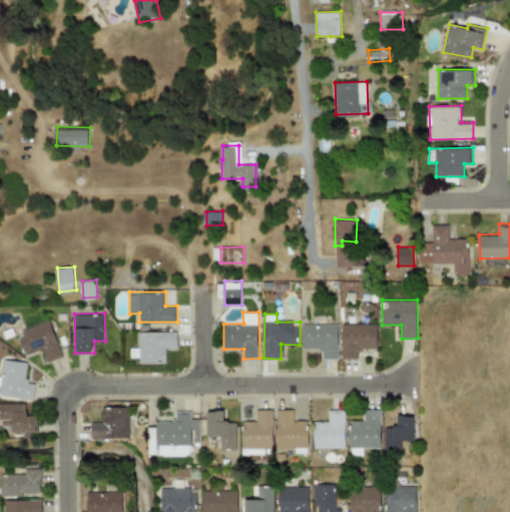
[(25,337),(20,338),(25,354),(45,349),(48,361),(62,357),(52,321),(23,329),(25,337)]
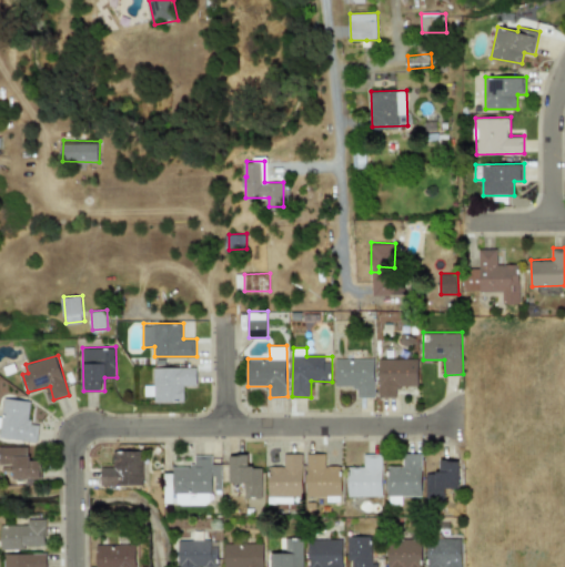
[(375,357),(336,358),(336,386),(357,386),(359,397),(376,396),(375,357)]
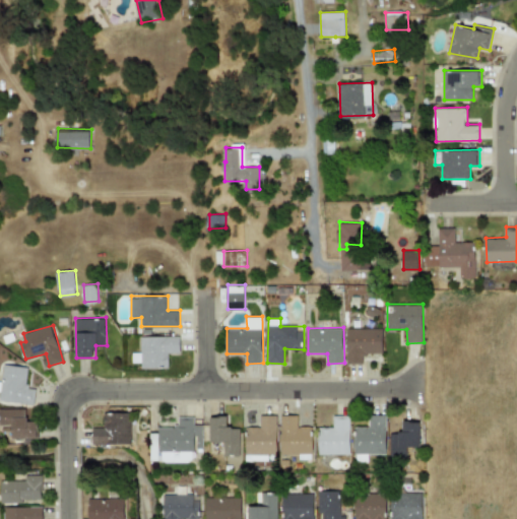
[(384,327),(347,327),(347,363),(364,363),(364,352),(384,352),(384,327)]
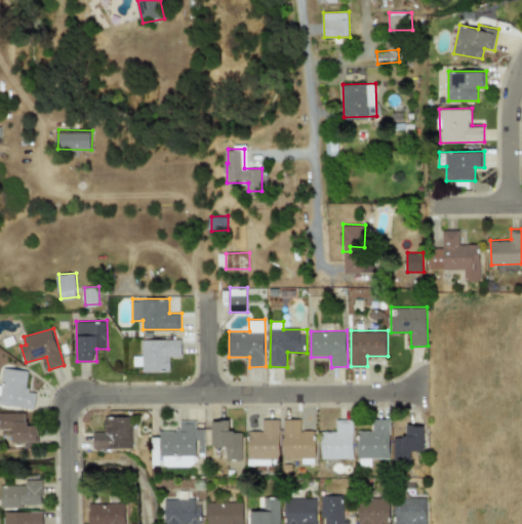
[(143,339),(144,355),(134,355),(134,365),(144,365),(144,371),(171,371),(171,357),(183,357),(182,338),(143,339)]
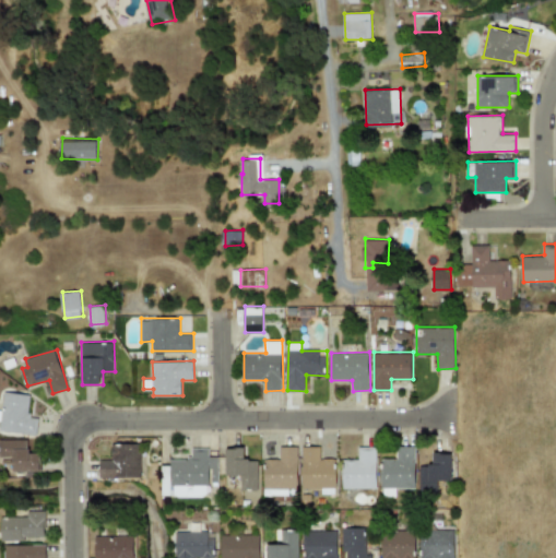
[(14,472),(43,471),(42,452),(30,452),(30,438),(0,438),(0,458),(14,456),(14,472)]
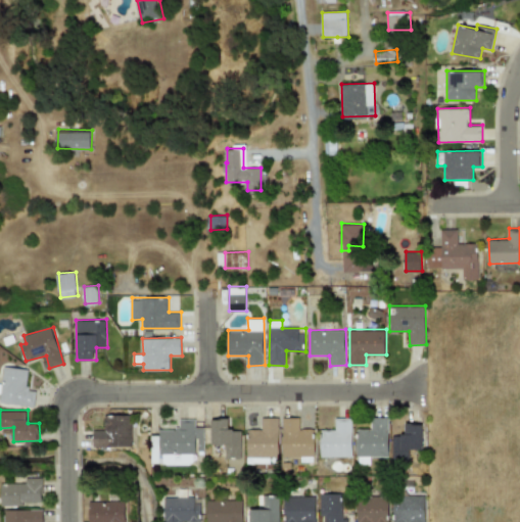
[(132,445),(132,415),(105,415),(105,429),(94,429),(94,446),(132,445)]
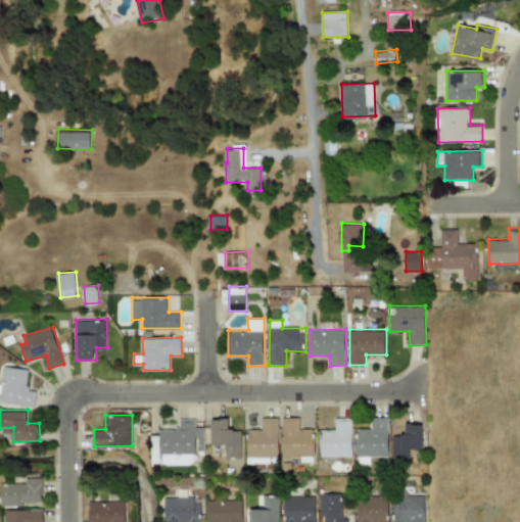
[(283,417),(284,457),(302,456),(302,461),(316,461),(315,428),(300,428),(300,416),(283,417)]
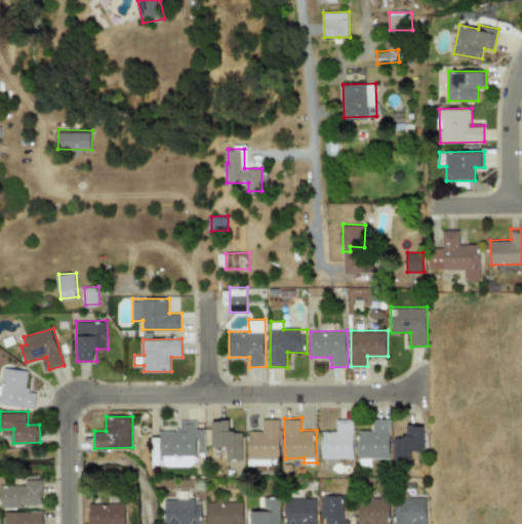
[(390,417),(373,418),(373,430),(358,430),(359,458),(391,457),(390,417)]
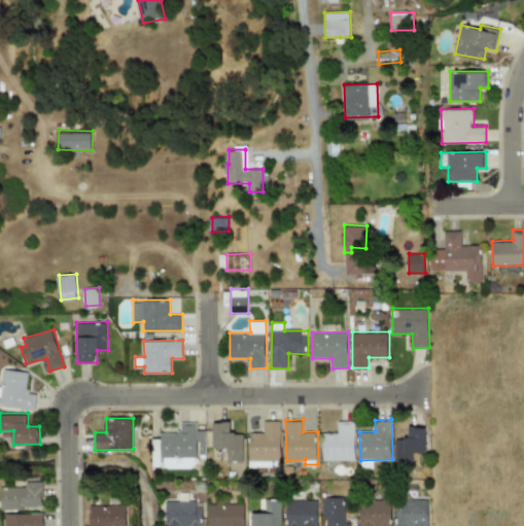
[(282,420),(265,420),(265,432),(250,432),(249,459),(281,459),(282,420)]
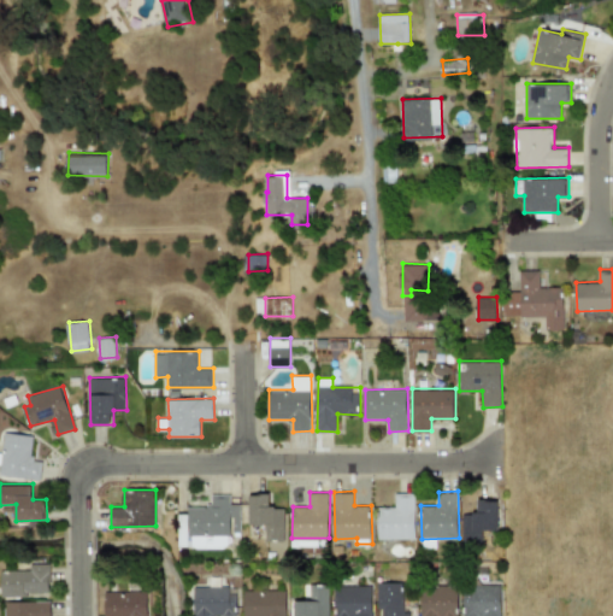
[(379,539),(417,538),(416,492),(396,493),(396,506),(378,506),(379,539)]
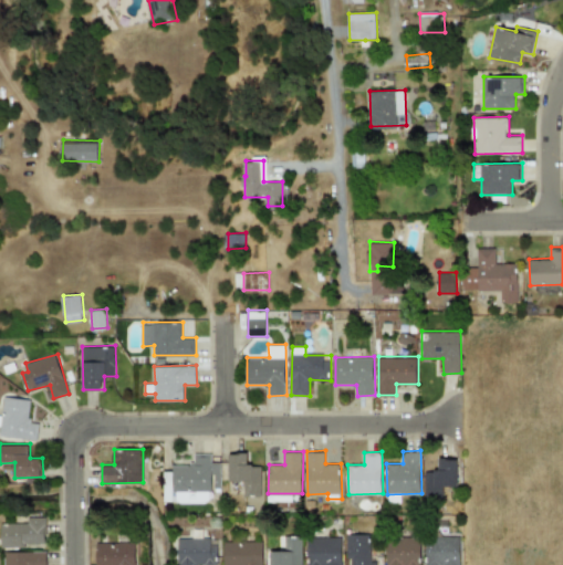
[(244,480),(244,494),(262,494),(262,464),(250,464),(250,452),(230,452),(230,481),(244,480)]
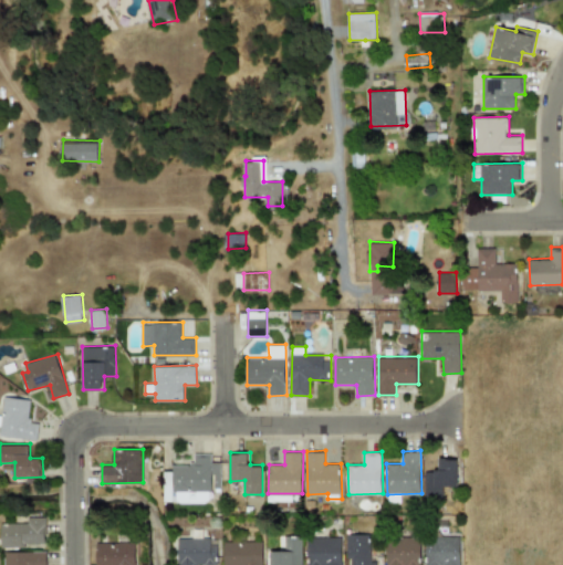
[(222,462),(212,462),(212,453),(196,453),(196,464),(174,464),(174,473),(168,473),(168,481),(175,481),(175,502),(209,502),(209,490),(222,490),(222,462)]
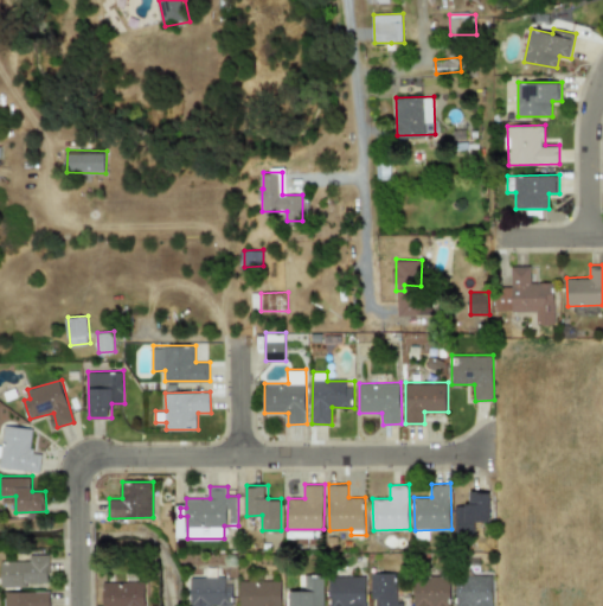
[(475,521),(489,522),(491,491),(469,490),(469,504),(456,503),(455,534),(475,534),(475,521)]
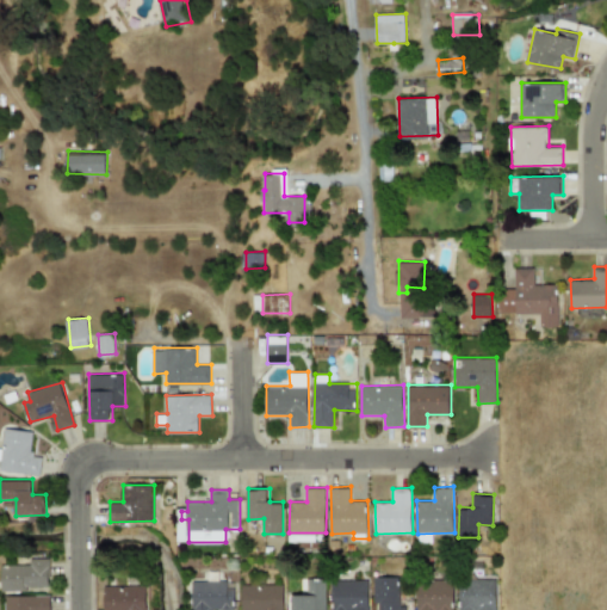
[(2,565),(2,590),(51,589),(50,556),(31,558),(31,564),(2,565)]
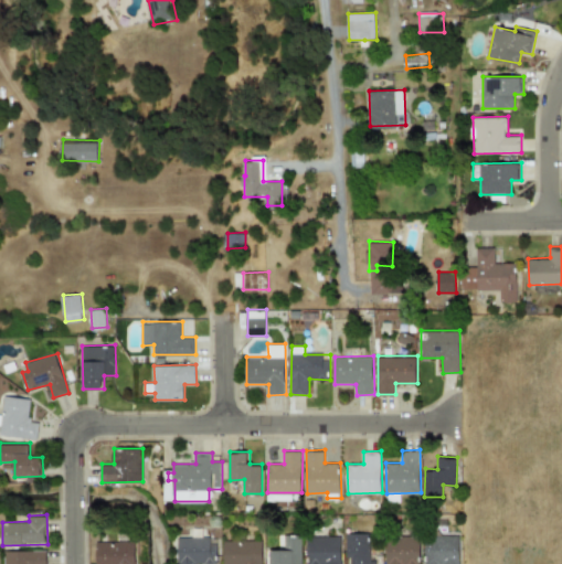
[(377,563),(377,560),(371,560),(371,532),(347,533),(347,557),(351,557),(351,563),(377,563)]
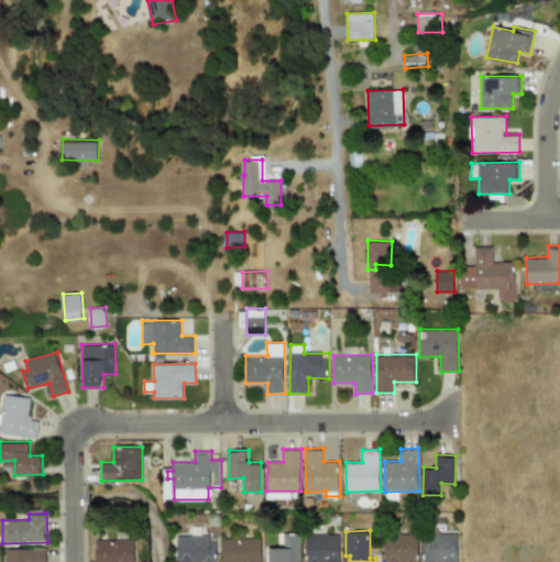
[(458,561),(458,532),(424,533),(424,561),(458,561)]
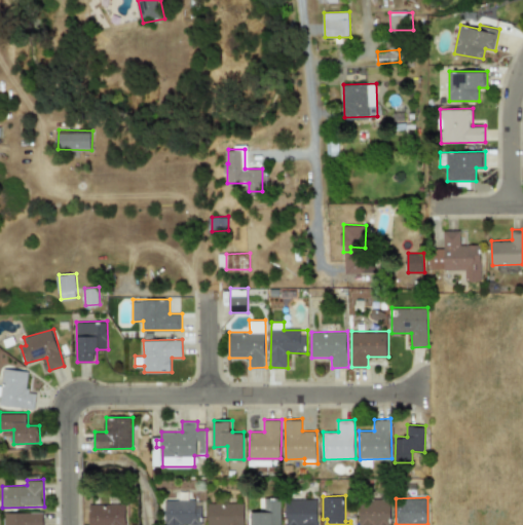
[(166,499),(166,524),(183,524),(201,524),(200,498),(166,499)]
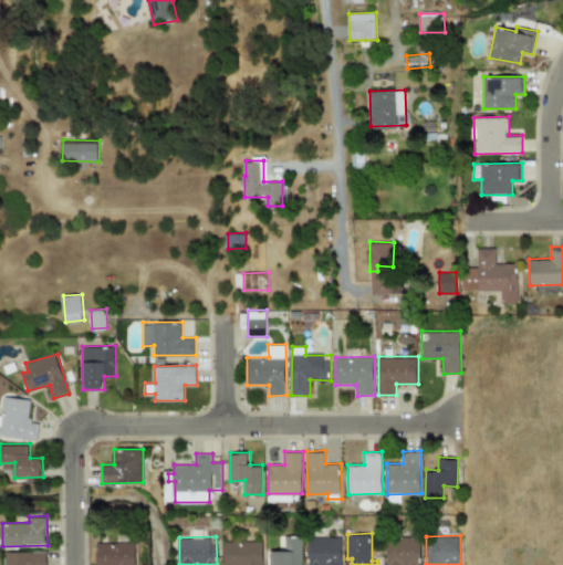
[(271,550),(271,564),(303,564),(303,536),(283,536),(283,550),(271,550)]
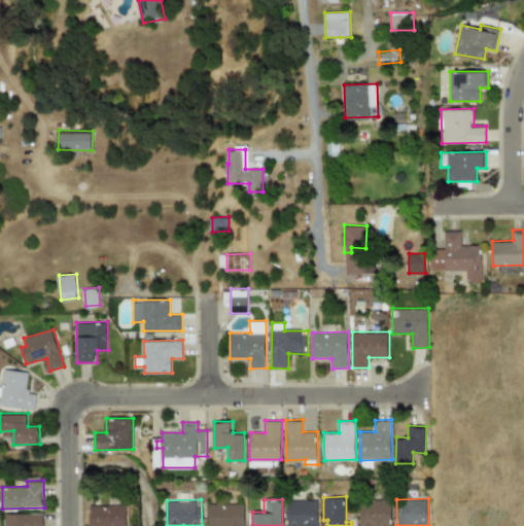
[(287,525),(318,525),(318,499),(287,499),(287,525)]
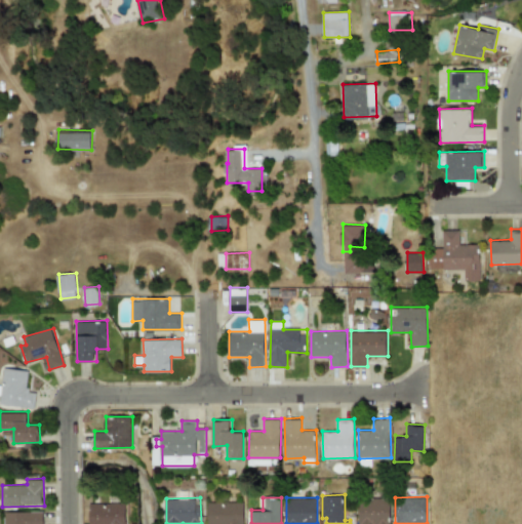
[(359,523),(391,523),(391,497),(359,497),(359,523)]
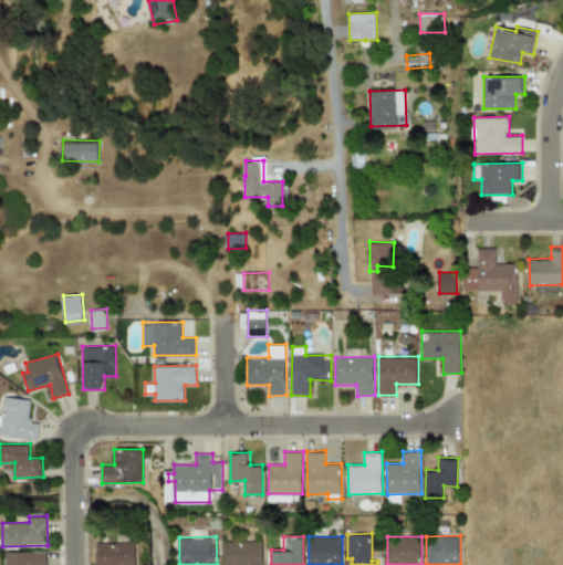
[(263,564),(263,541),(225,541),(225,564),(263,564)]
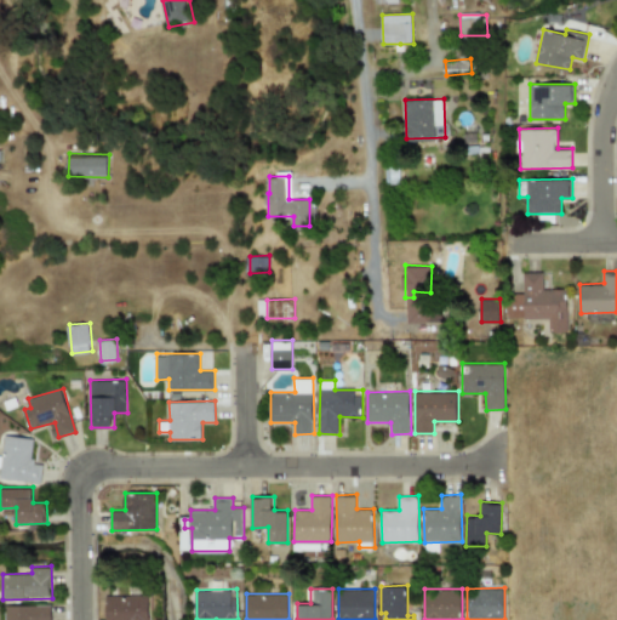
[(106,619),(149,619),(149,595),(106,595),(106,619)]
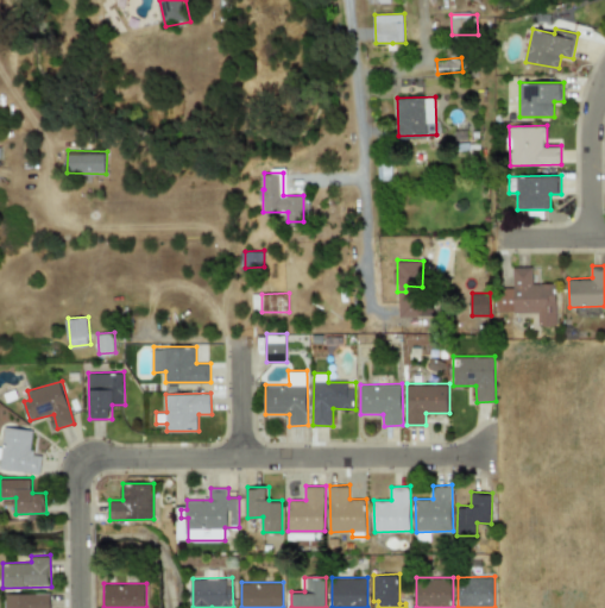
[(51,607),(51,593),(6,594),(6,607),(51,607)]
